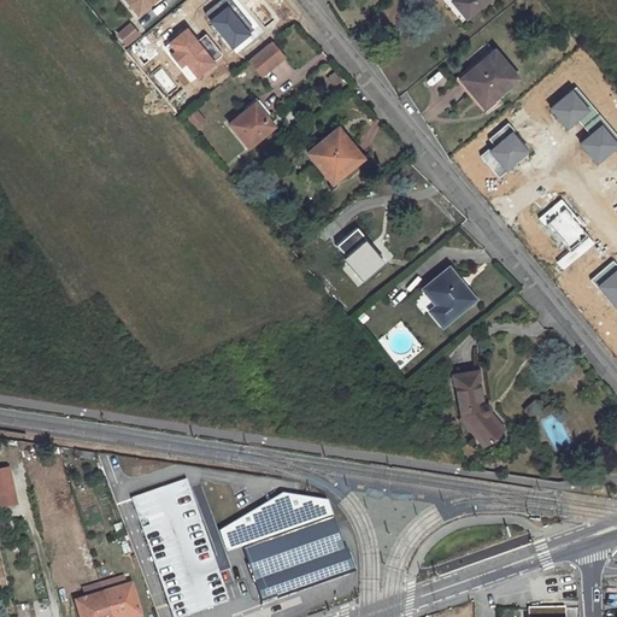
[(124,0),(136,13),(153,0),(124,0)]
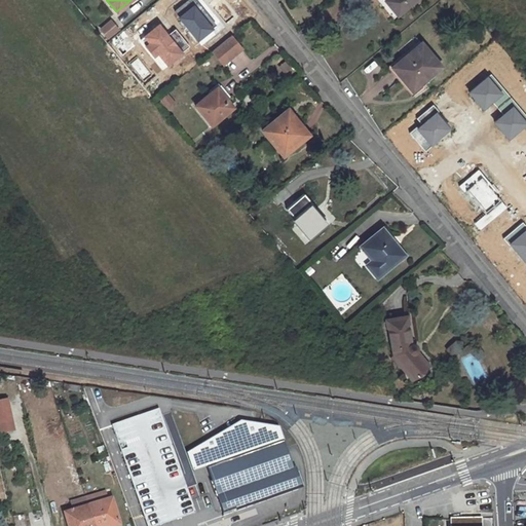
[(189,0),(176,11),(199,41),(217,27),(195,0),(189,0)]
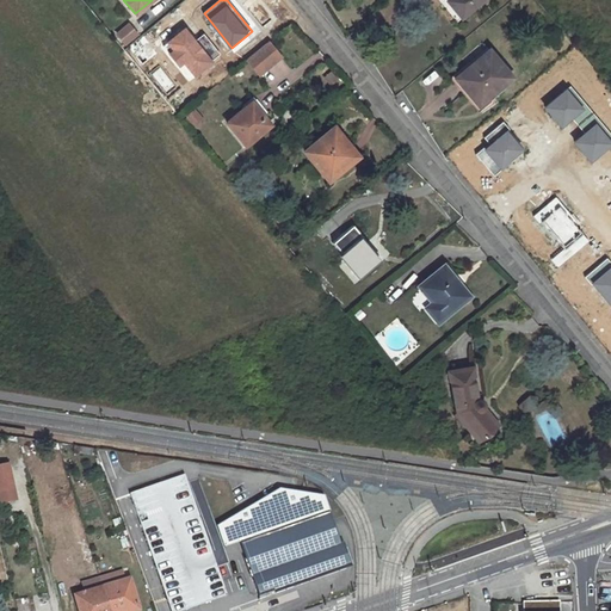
[(449,0),(448,1),(462,18),(482,0),(449,0)]
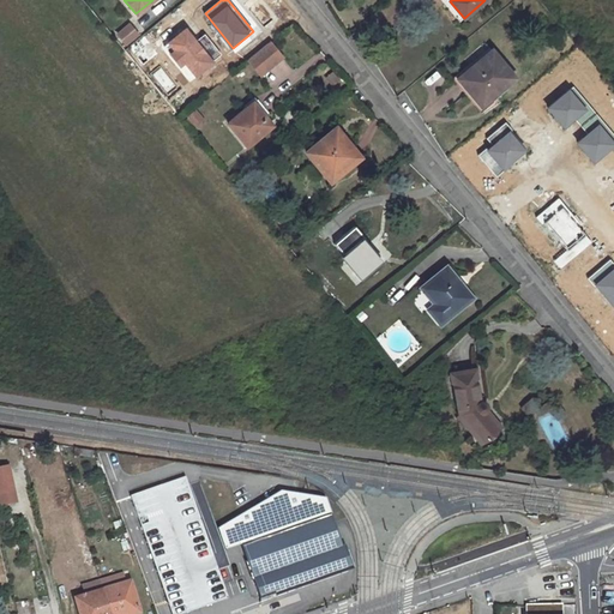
[(118,35),(127,46),(139,36),(130,24),(118,35)]
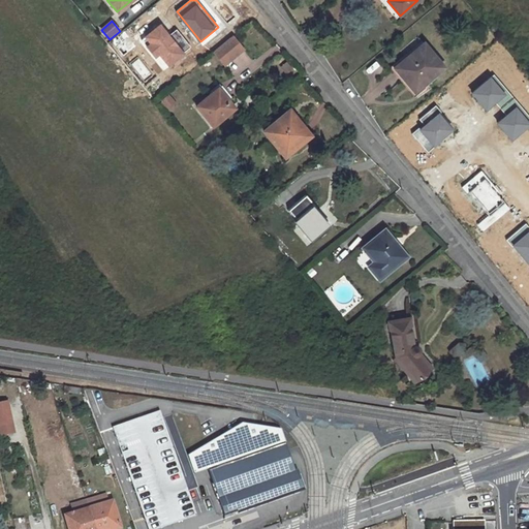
[(161,55),(169,66),(185,56),(183,54),(190,49),(178,32),(170,37),(162,25),(146,37),(151,44),(147,47),(156,58),(161,55)]
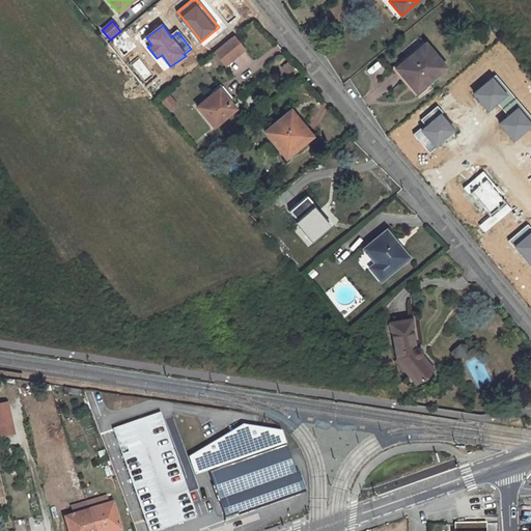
[(232,36),(214,52),(225,64),(244,49),(232,36)]
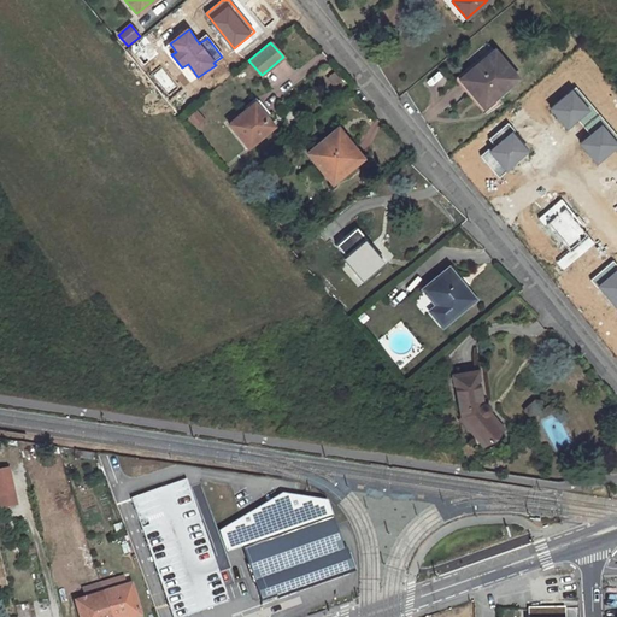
[(516,77),(493,51),(462,78),(475,94),(475,95),(483,105),(516,77)]
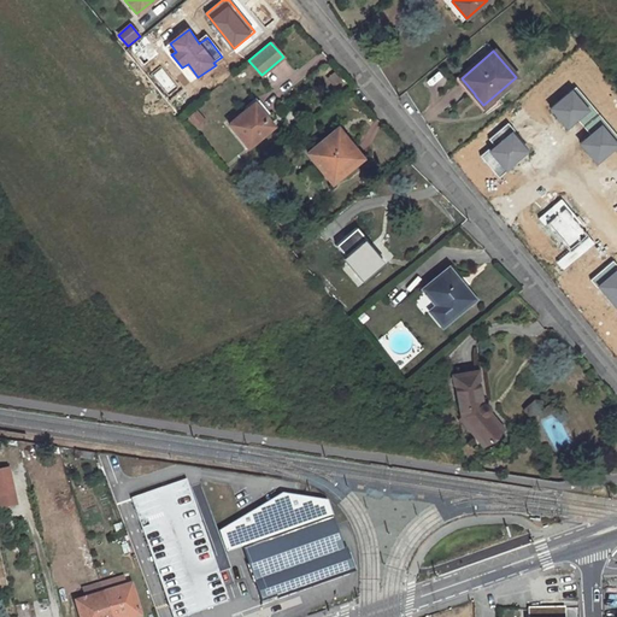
[(598,163),(616,146),(616,136),(577,88),(552,109),(568,128),(579,119),(592,136),(582,144),(598,163)]
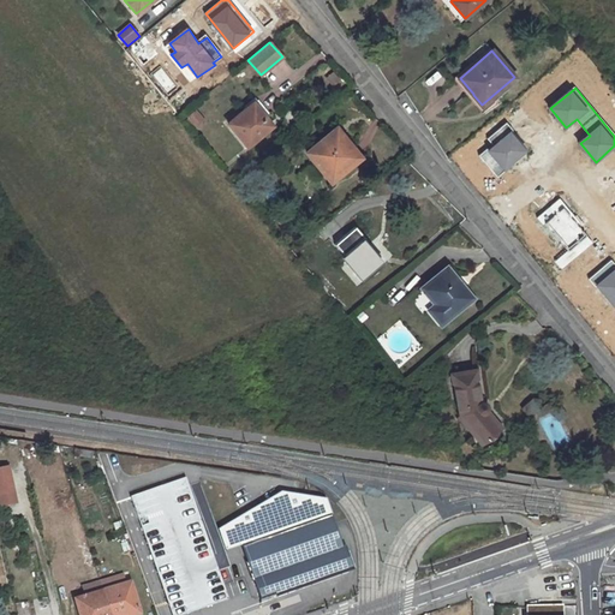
[(246,147),(272,125),(264,115),(261,119),(249,105),(227,124),(246,147)]
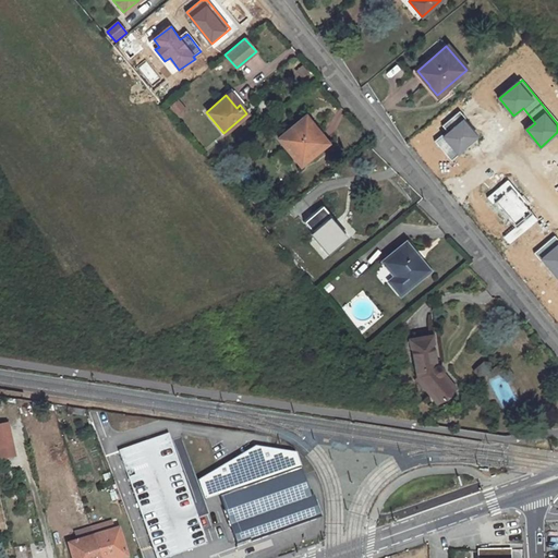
[(171,116),(183,111),(179,99),(167,104),(171,116)]
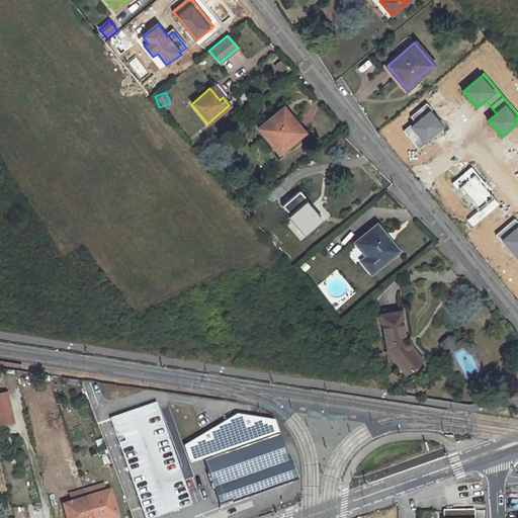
[(405,131),(419,149),(444,128),(431,113),(433,111),(428,104),(412,117),(416,122),(405,131)]
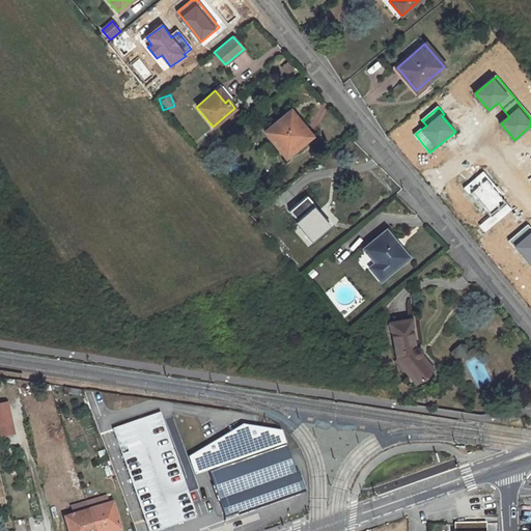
[(264,132),(285,157),(306,141),(292,124),(298,120),(289,111),(264,132)]
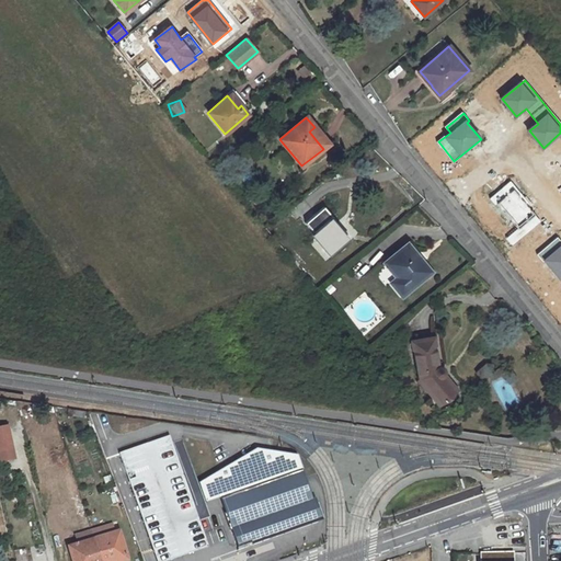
[(507,238),(513,244),(540,221),(528,207),(531,205),(512,181),(491,198),(496,206),(500,203),(519,228),(507,238)]
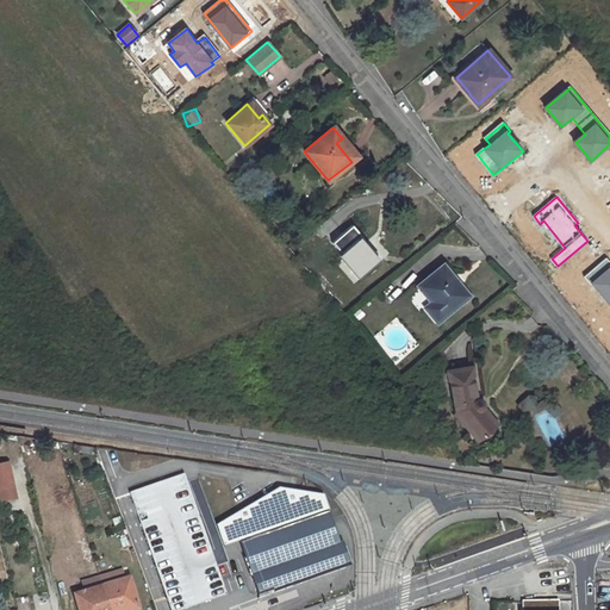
[(275,211),(271,215),(277,223),(281,218),(275,211)]
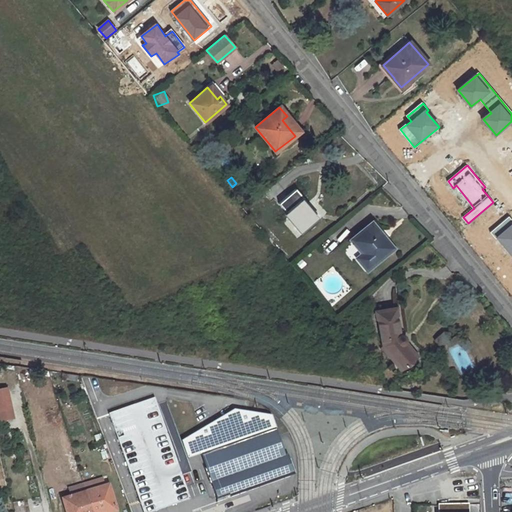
[(303,204),(307,202),(296,189),(278,203),(301,230),(315,219),(303,204)]
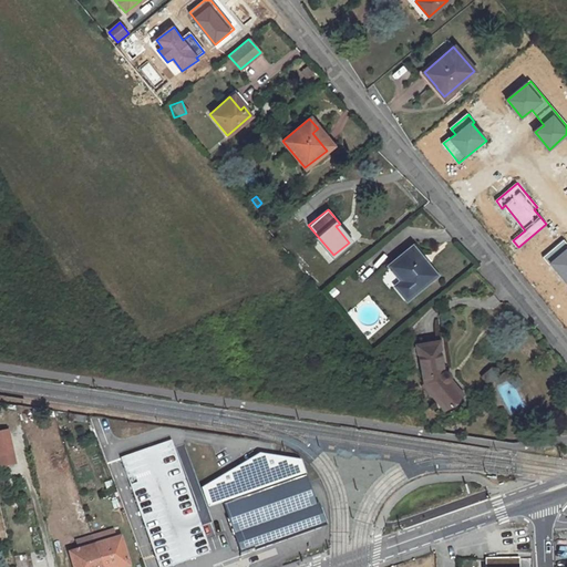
[(566,245),(564,241),(544,257),(566,285),(566,284),(566,245)]
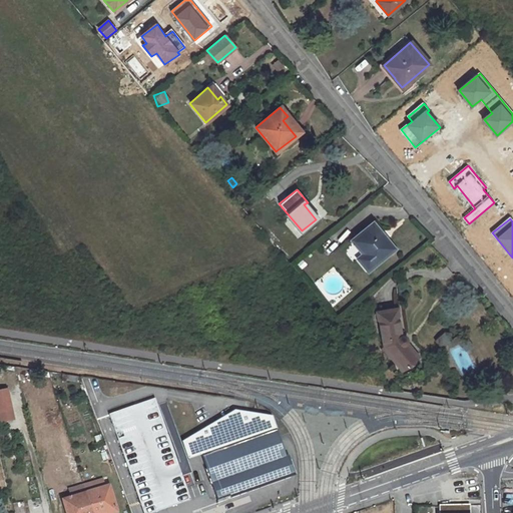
[(374,221),(353,240),(364,253),(359,258),(370,272),(392,252),(381,239),(386,235),(374,221)]
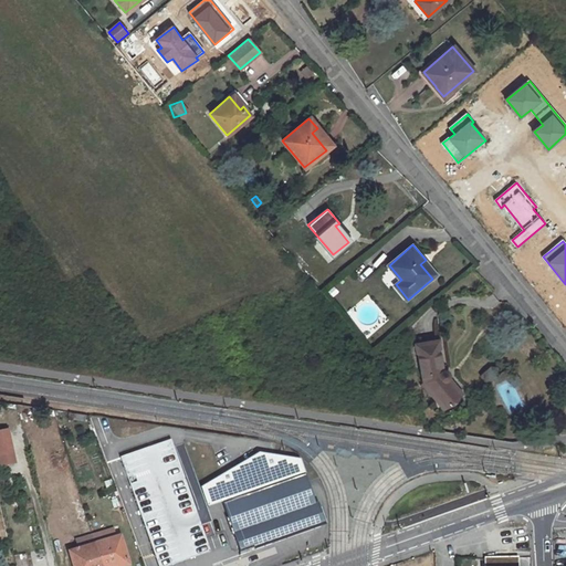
[(438,401),(454,388),(448,379),(448,376),(448,371),(447,370),(442,369),(438,341),(417,344),(422,384),(438,401)]
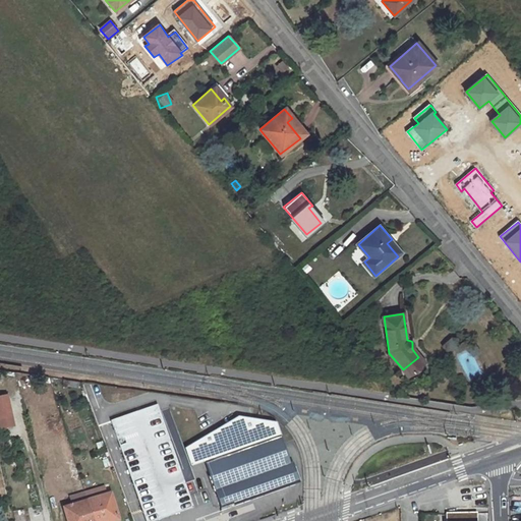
[(451,335),(440,345),(447,353),(458,344),(451,335)]
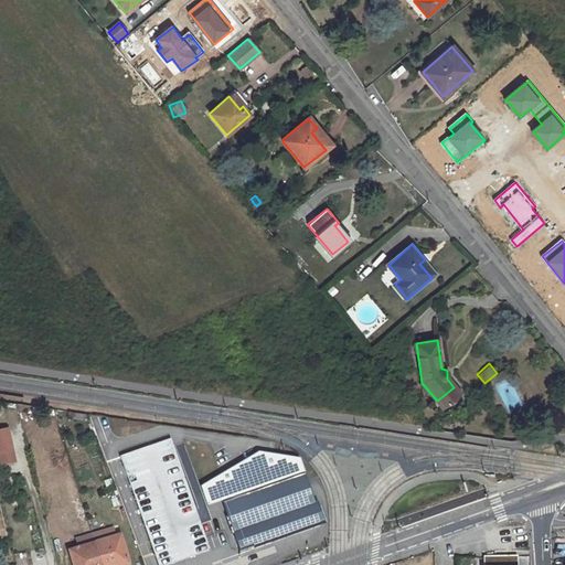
[(441,406),(458,392),(454,387),(437,401),(441,406)]
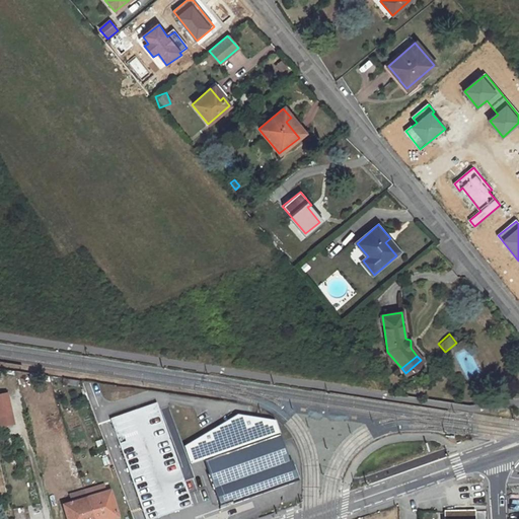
[(0,417),(11,415),(6,394),(0,395),(0,417)]
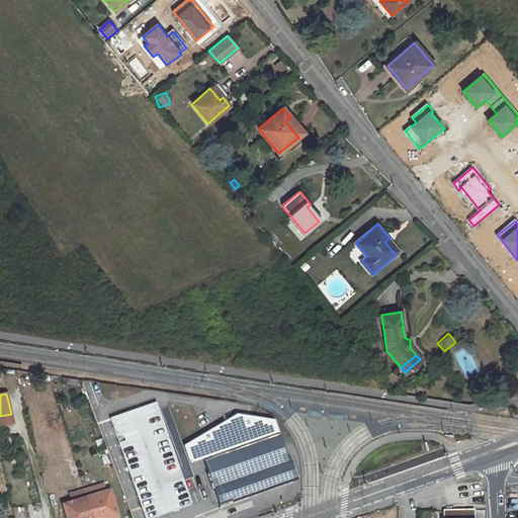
[(160,412),(157,402),(109,418),(144,517),(155,517),(193,505),(184,482),(194,478),(189,464),(182,447),(169,409),(165,410),(160,412)]
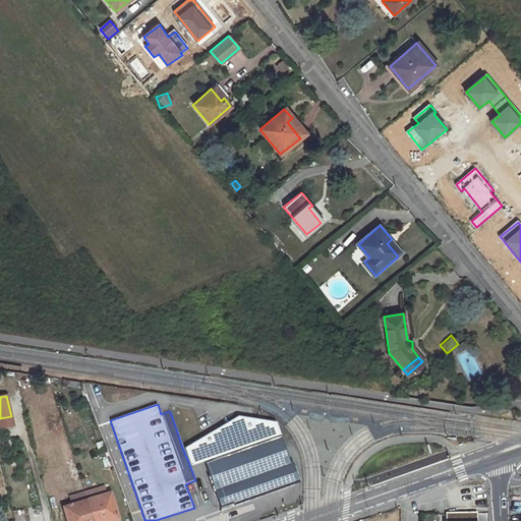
[(0,418),(0,428),(13,426),(11,416),(0,418)]
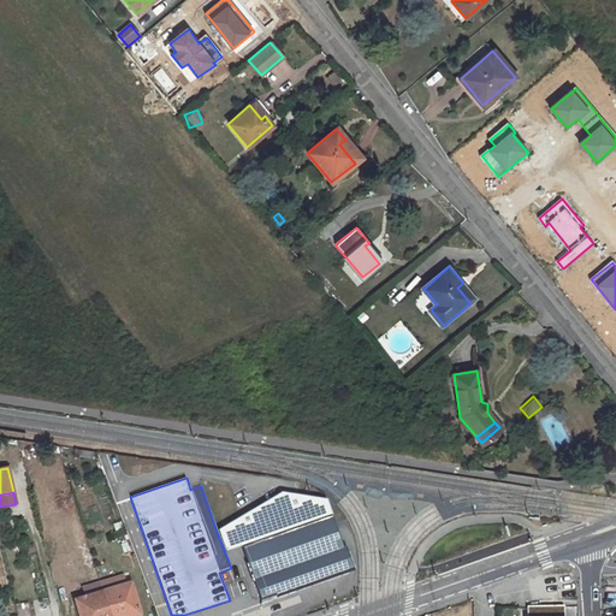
[(356,570),(347,546),(344,548),(332,516),(326,499),(295,495),(282,492),(277,496),(243,516),(217,532),(225,552),(242,546),(261,600),(277,596),(278,598),(356,570)]
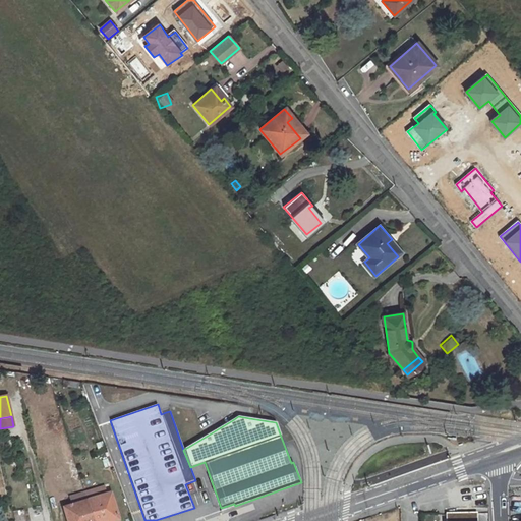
[(61,445),(63,458),(70,456),(68,444),(61,445)]
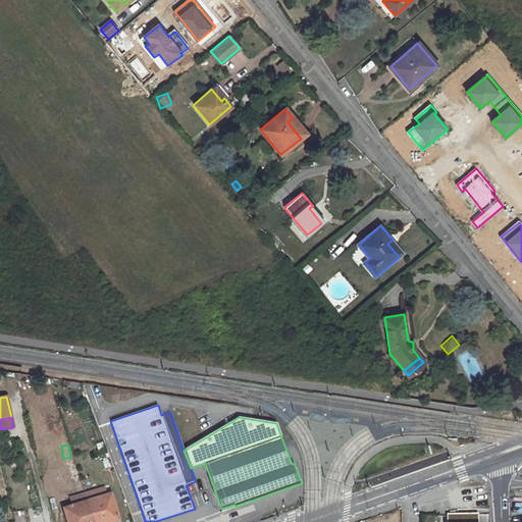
[(104,487),(85,493),(88,502),(106,496),(104,487)]
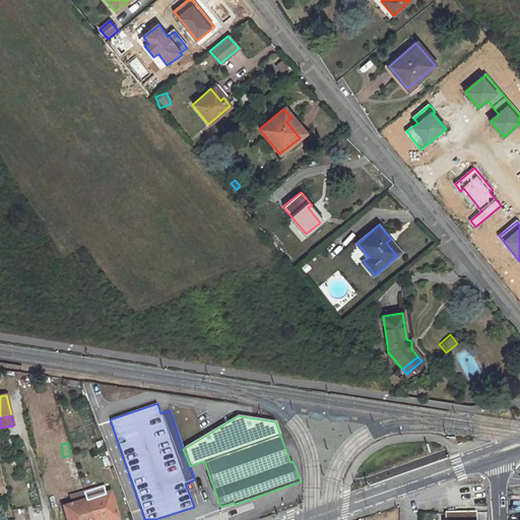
[(87,500),(84,492),(70,497),(73,504),(87,500)]
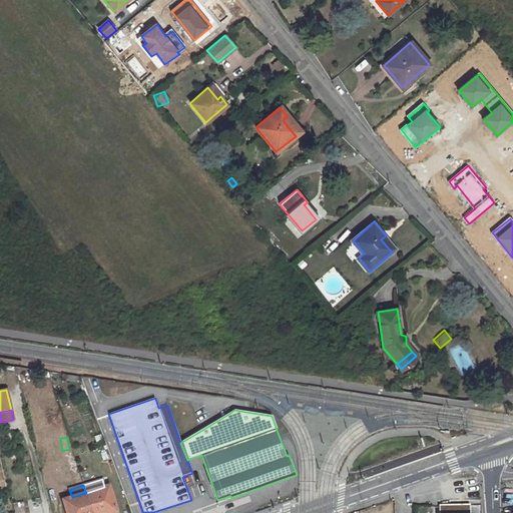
[(104,487),(86,493),(91,512),(115,512),(117,512),(109,486),(104,487)]
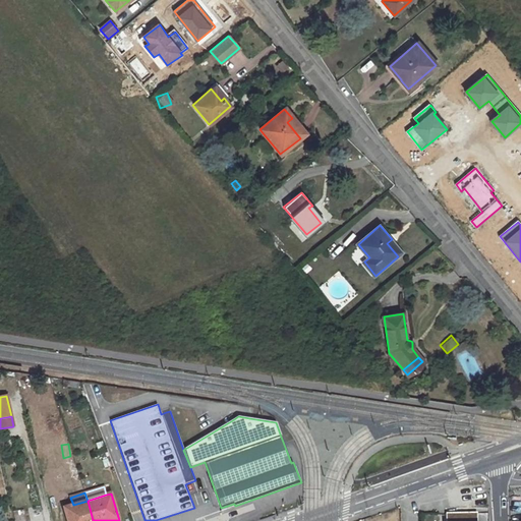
[(93,520),(88,501),(73,505),(63,508),(67,520),(93,520)]
